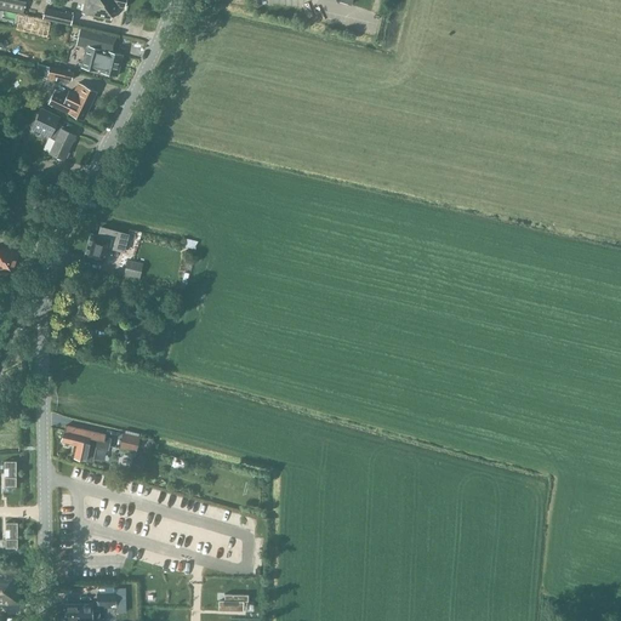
[(0,0),(0,7),(23,13),(26,3),(11,0),(0,0)]
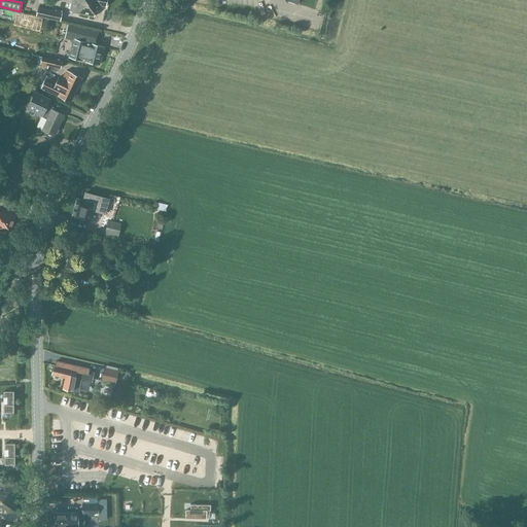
[(71,0),(69,11),(94,16),(96,10),(99,10),(100,5),(106,6),(107,0),(71,0)]
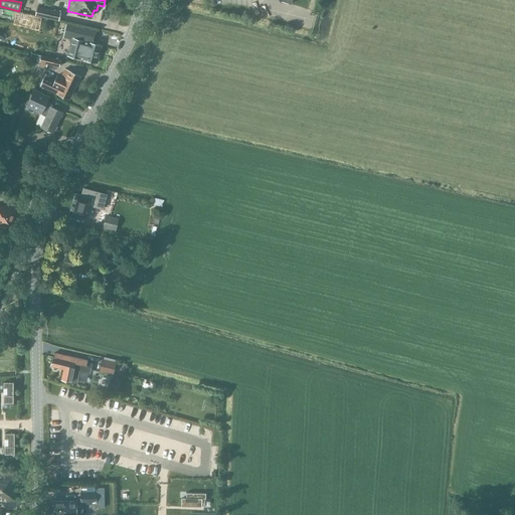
[(35,15),(59,20),(60,13),(37,7),(35,15)]
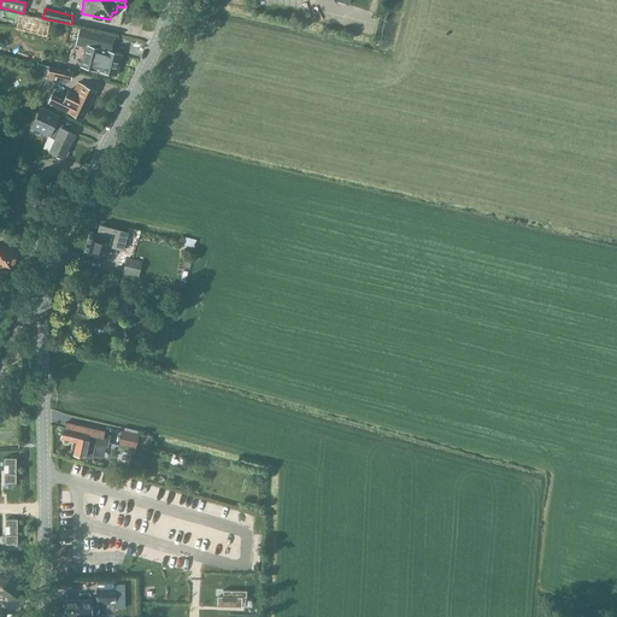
[(50,22),(19,16),(17,29),(47,36),(50,22)]
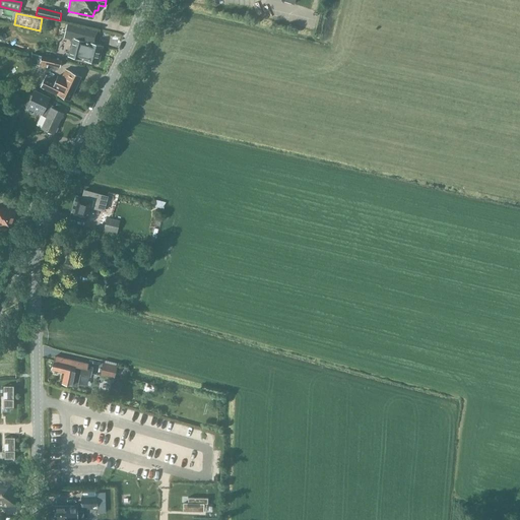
[(99,34),(67,25),(64,37),(73,40),(69,56),(99,64),(103,47),(95,45),(99,34)]
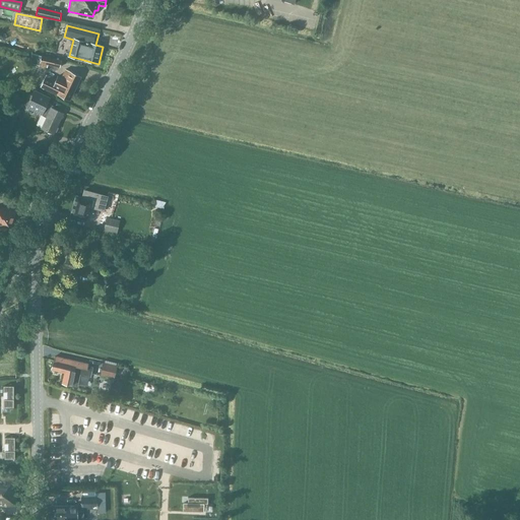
[(33,54),(30,63),(48,67),(48,65),(60,67),(61,60),(33,54)]
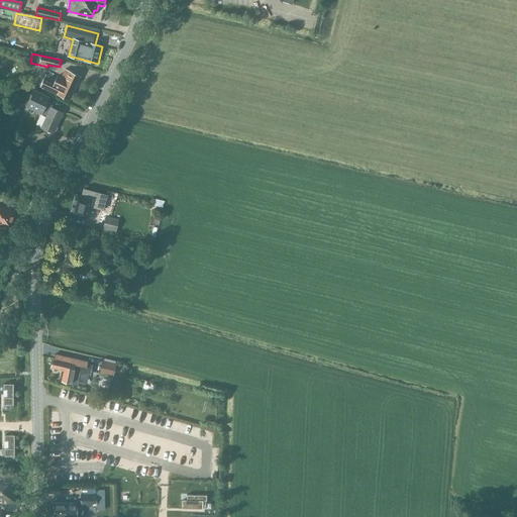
[(45,74),(39,85),(69,100),(81,76),(65,69),(61,77),(57,75),(55,78),(45,74)]
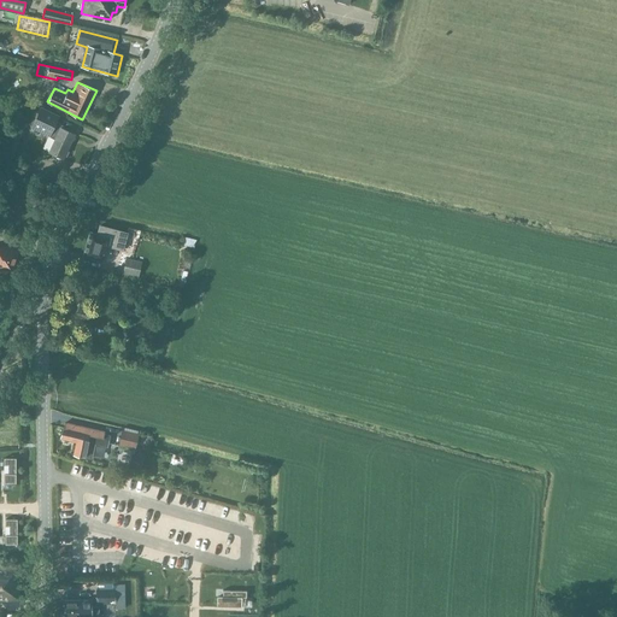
[(59,117),(42,109),(33,128),(47,135),(56,139),(50,152),(64,159),(76,134),(62,128),(63,125),(57,122),(59,117)]
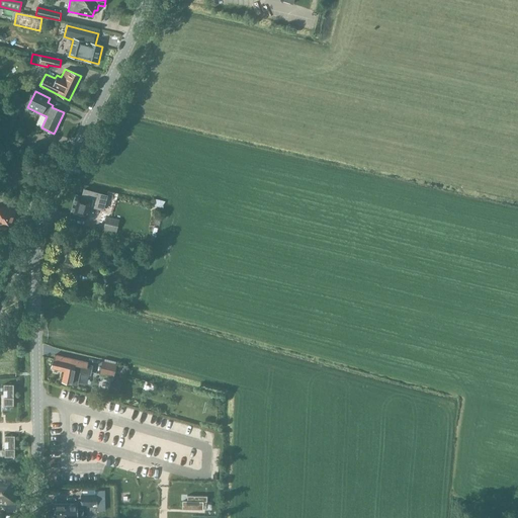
[(103,210),(107,195),(84,189),(82,196),(77,195),(76,195),(76,196),(71,213),(71,214),(72,216),(72,214),(87,219),(90,206),(103,210)]
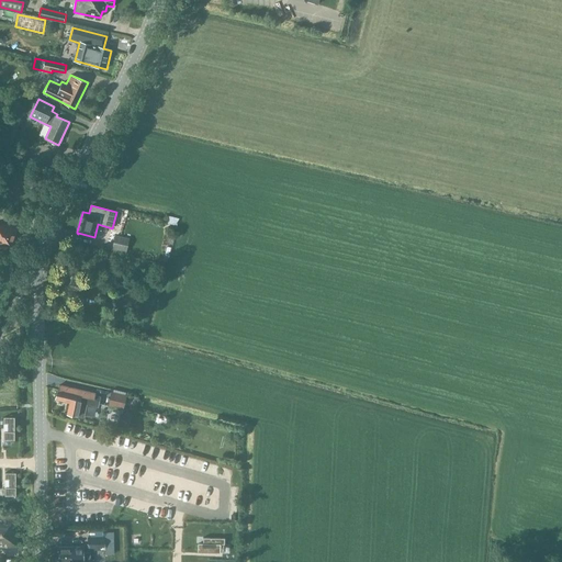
[(0,248),(11,251),(18,228),(2,224),(1,226),(0,225),(0,248)]
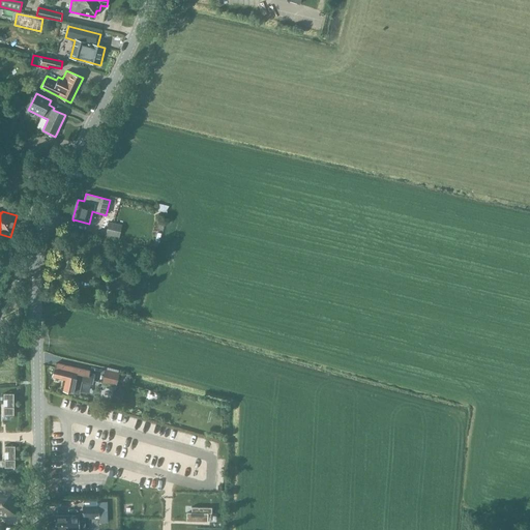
[(107,235),(119,238),(122,224),(111,221),(107,235)]
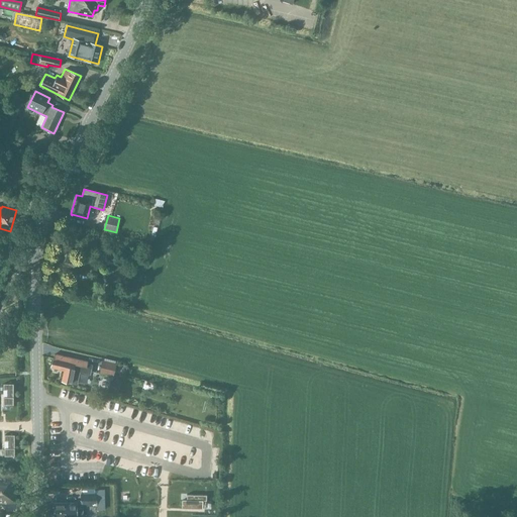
[(52,367),(64,370),(64,371),(62,380),(72,382),(75,367),(83,369),(82,373),(90,375),(92,368),(87,367),(88,363),(77,359),(77,358),(55,353),(54,358),(52,367)]
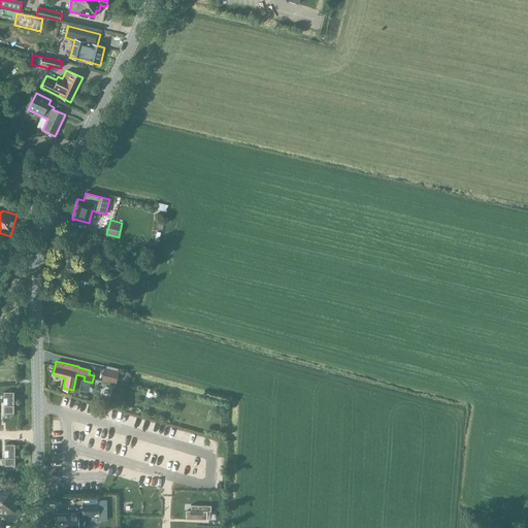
[(117,384),(119,371),(105,368),(102,380),(117,384)]
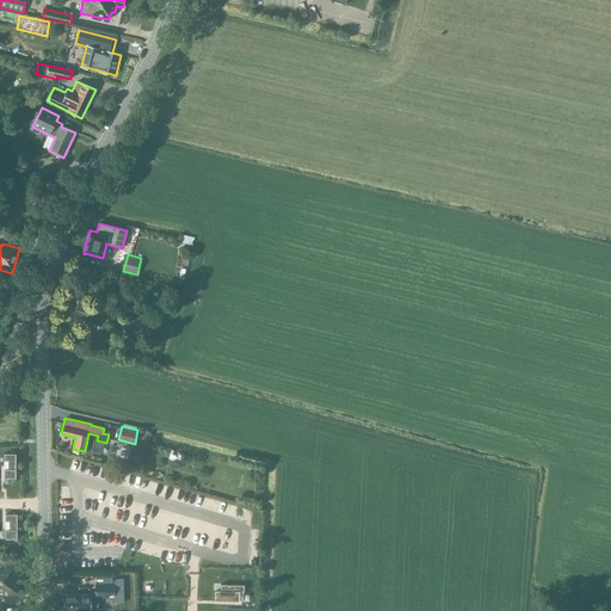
[(19,448),(4,448),(4,481),(19,481),(19,448)]
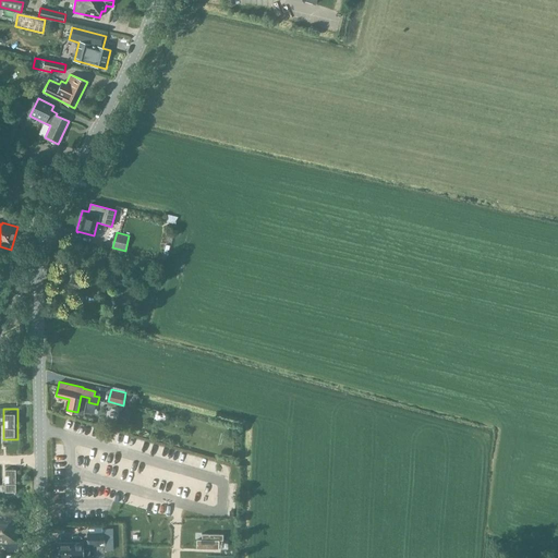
[(16,470),(5,470),(5,492),(16,492),(16,470)]
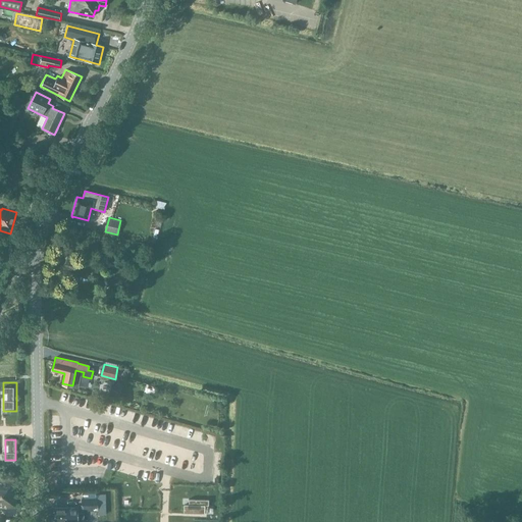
[(0,506),(15,507),(16,478),(0,477),(0,506)]
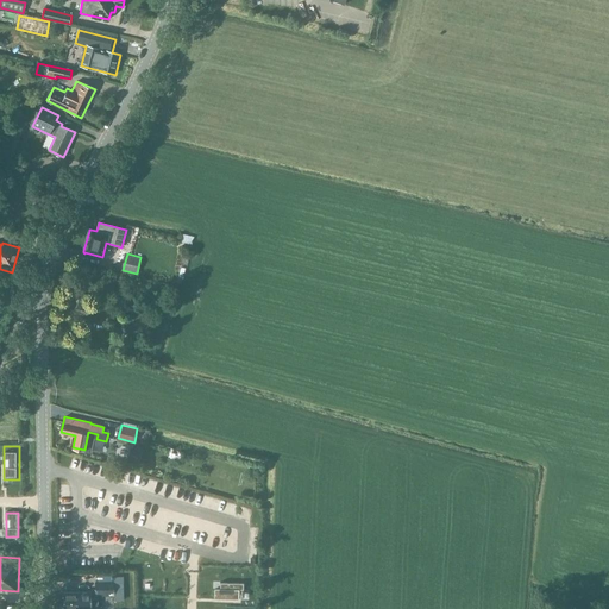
[(215,589),(215,597),(227,597),(227,598),(238,598),(238,590),(244,590),(244,583),(220,583),(220,589),(215,589)]
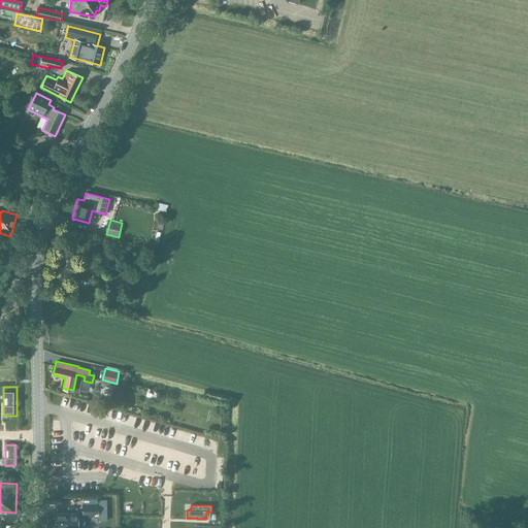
[(57,515),(57,527),(85,527),(85,520),(77,520),(77,514),(57,515)]
